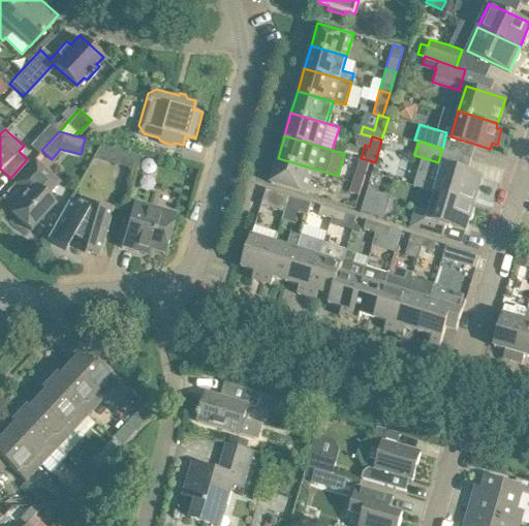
[(92,156),(136,167),(142,153),(101,142),(92,156)]
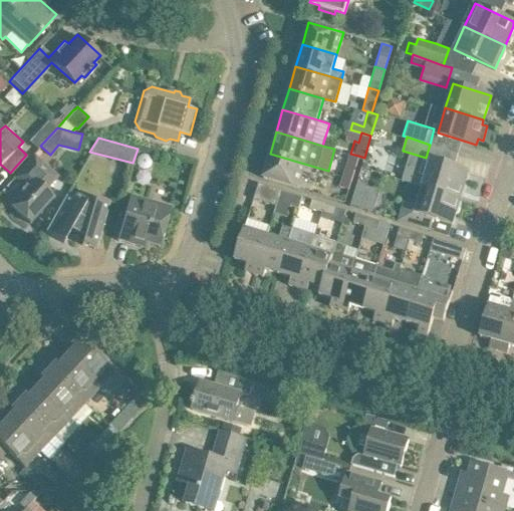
[(358,156),(350,154),(348,153),(342,175),(352,178),(358,156)]
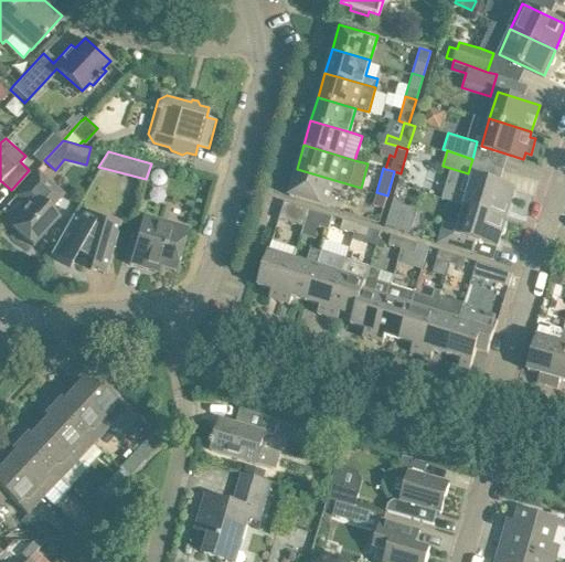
[(328,204),(334,180),(297,169),(289,193),(328,204)]
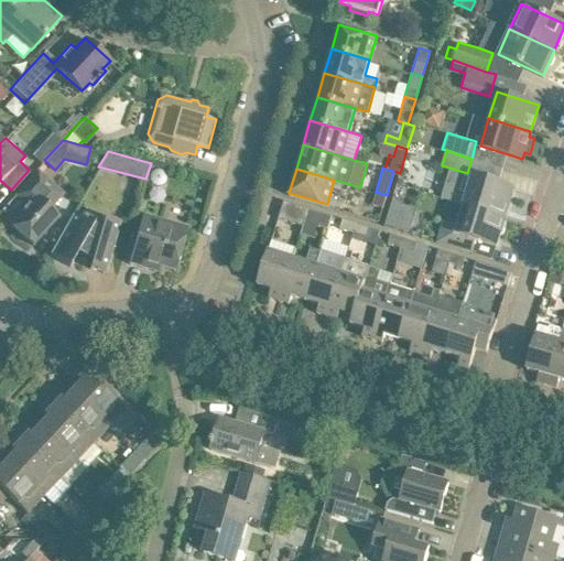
[(38,170),(31,177),(17,193),(26,203),(10,223),(32,243),(57,215),(49,207),(62,192),(38,170)]
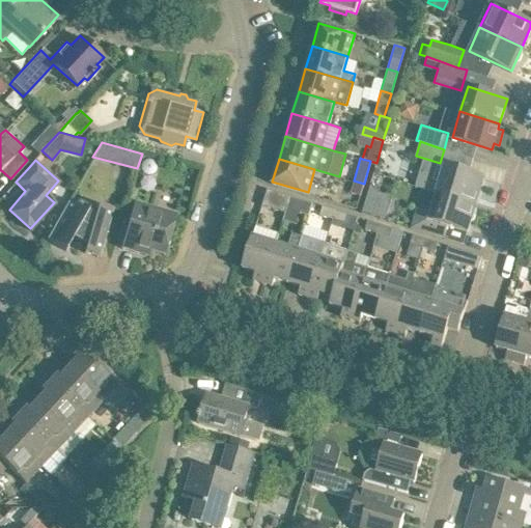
[(423,188),(436,192),(475,203),(484,174),(465,168),(444,163),(438,184),(425,179),(423,188)]
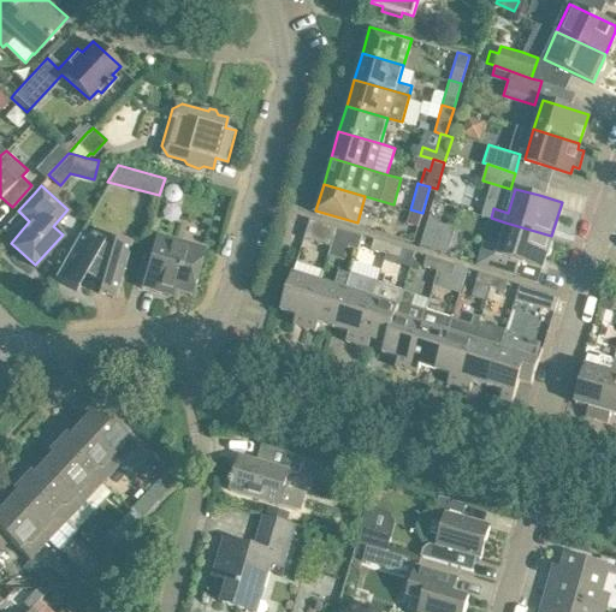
[(422,213),(410,209),(407,221),(419,225),(422,213)]
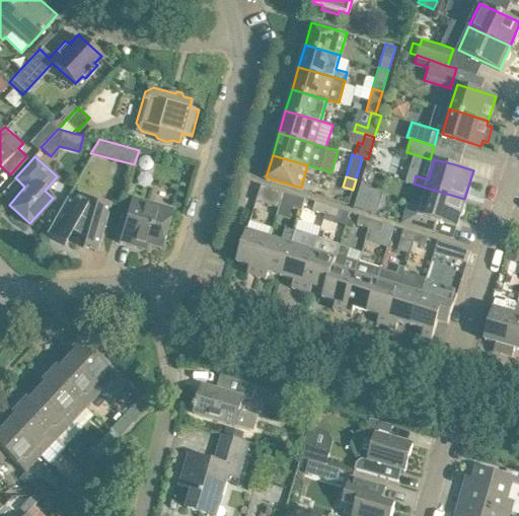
[(284,191),(261,183),(255,200),(275,206),(279,207),(281,199),(284,191)]
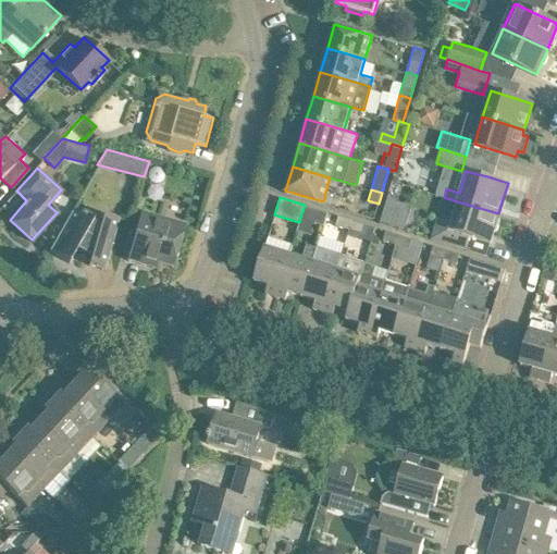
[(394,214),(397,205),(387,201),(381,222),(404,230),(407,219),(394,214)]
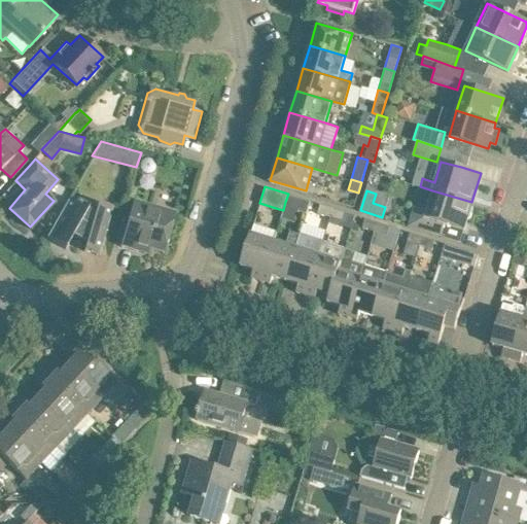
[(471,203),(471,202),(432,190),(427,209),(415,206),(409,225),(421,229),(441,234),(440,235),(458,240),(461,228),(463,229),(467,217),(470,215),(473,206),(471,203)]
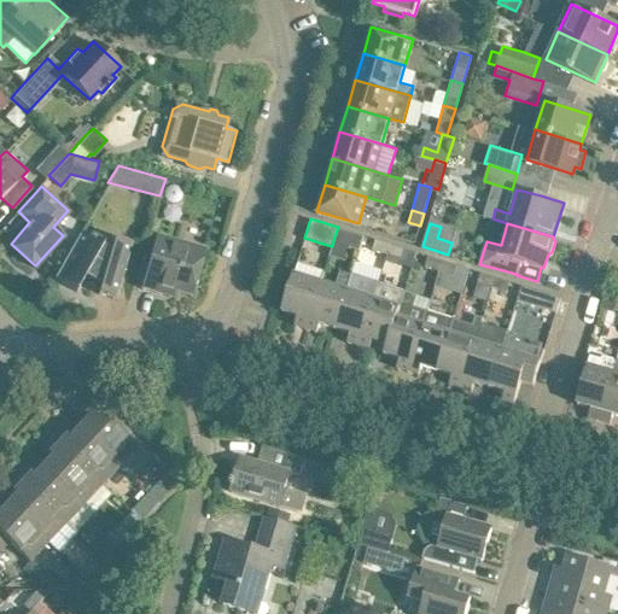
[(338,227),(334,237),(349,241),(353,231),(338,227)]
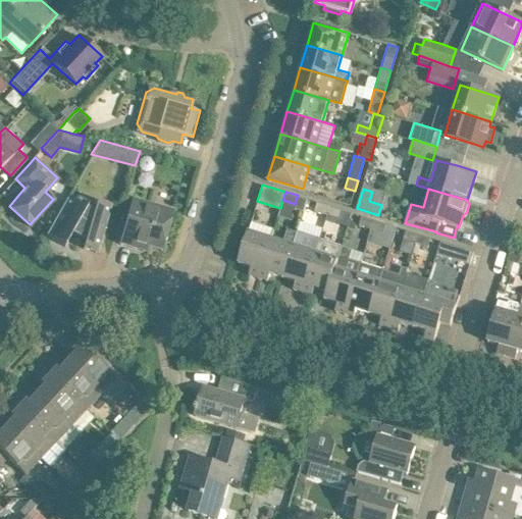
[(98,251),(103,231),(111,204),(97,199),(94,209),(68,195),(46,234),(64,245),(71,232),(75,235),(73,238),(80,241),(82,238),(85,240),(83,247),(98,251)]
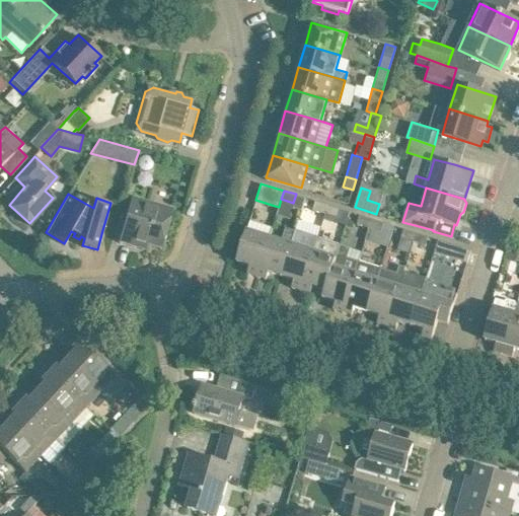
[(171,208),(152,202),(132,196),(119,240),(134,245),(135,240),(160,247),(171,208)]
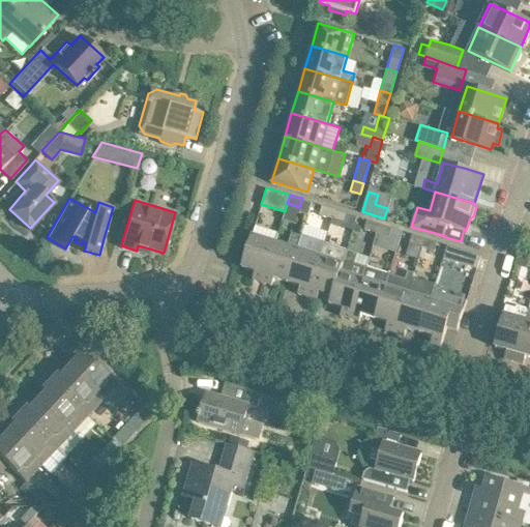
[(319,213),(331,217),(334,208),(322,204),(319,213)]
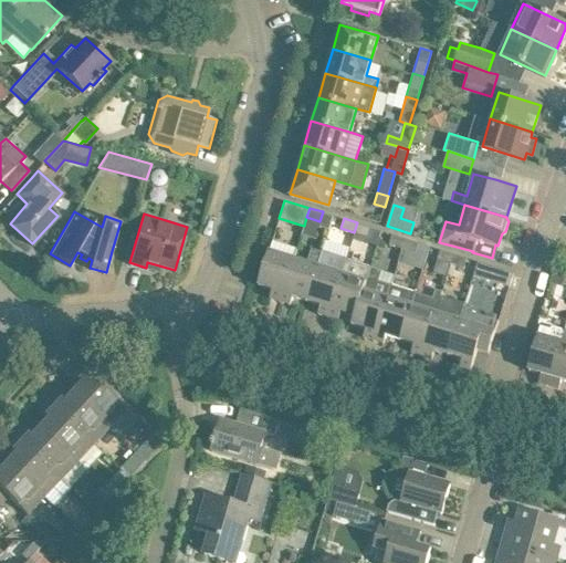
[(357,222),(354,232),(367,236),(370,227),(357,222)]
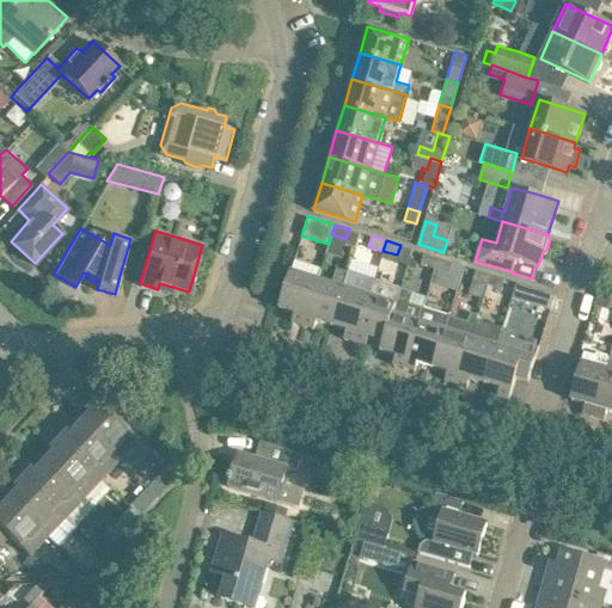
[(421,263),(435,266),(439,257),(423,252),(421,263)]
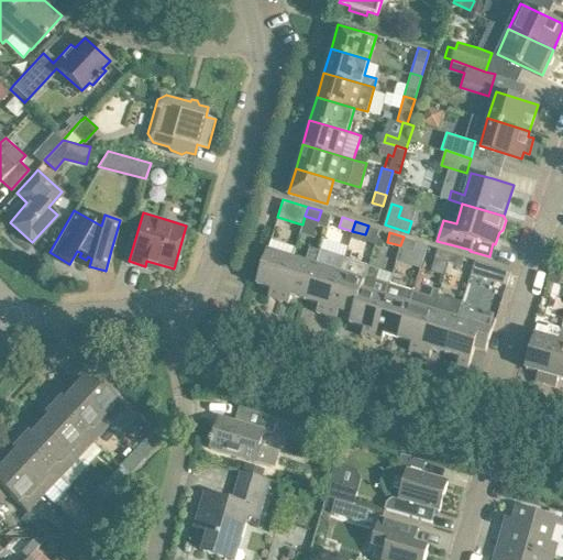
[(414,250),(417,241),(404,237),(400,245),(414,250)]
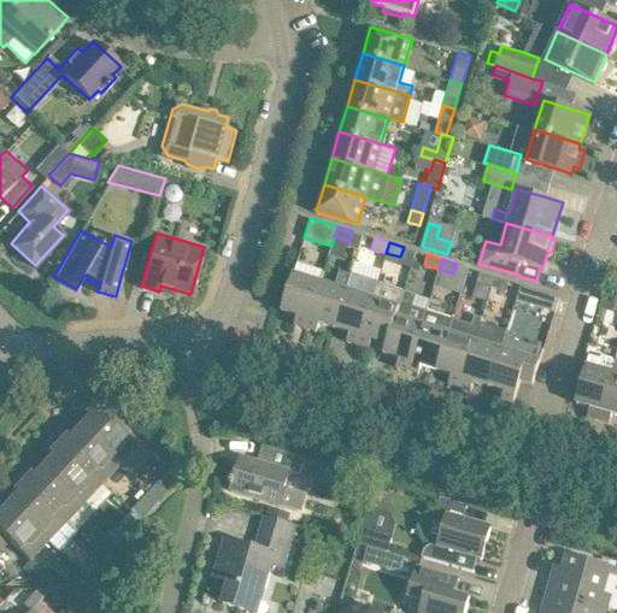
[(294,324),(305,326),(319,281),(323,269),(297,260),(281,310),(297,314),(294,324)]
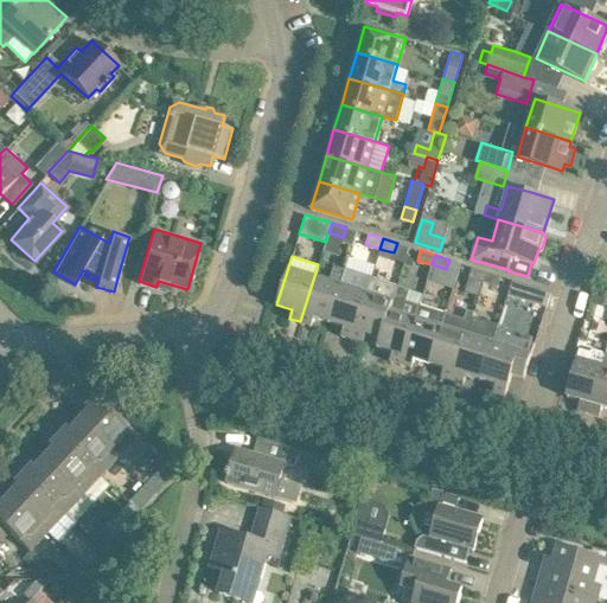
[(372,275),(352,338),(363,341),(365,332),(379,337),(397,282),(401,270),(376,263),(372,275)]
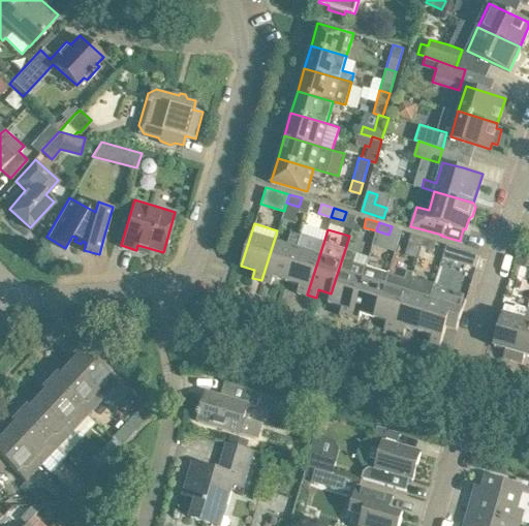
[(286,245),(274,241),(261,280),(271,283),(274,276),(286,280),(302,233),(301,231),(301,234),(290,230),(286,245)]
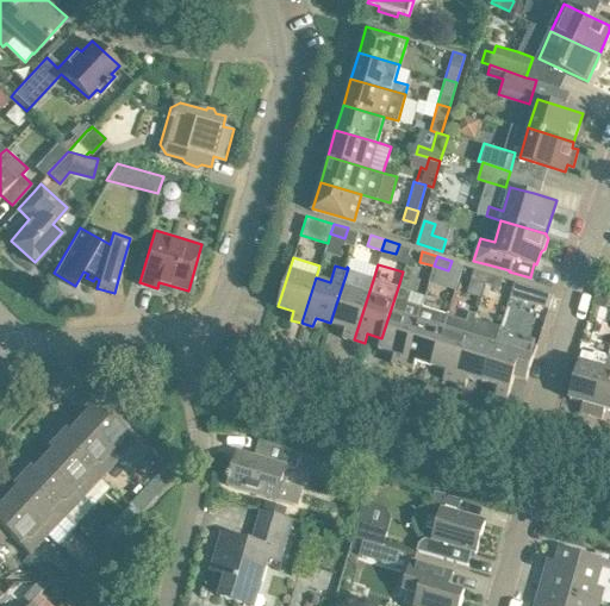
[(343,336),(354,339),(374,276),(348,268),(330,323),(346,328),(343,336)]
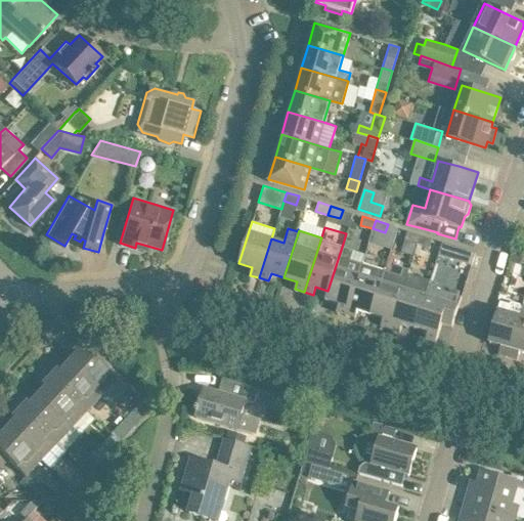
[(417,243),(420,234),(407,230),(404,239),(417,243)]
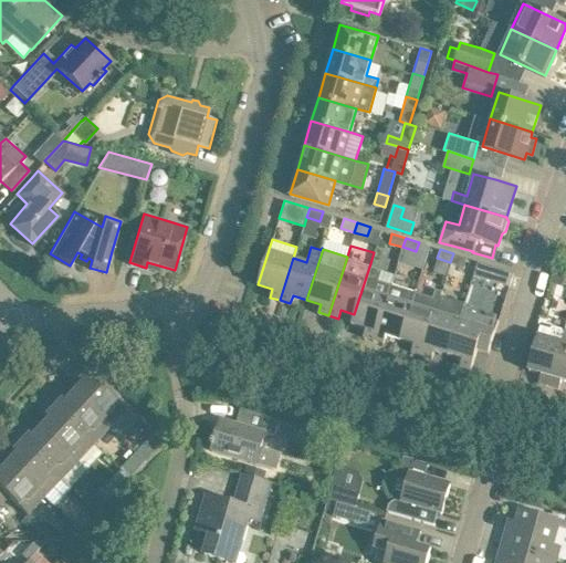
[(467,257),(453,253),(450,262),(463,267),(467,257)]
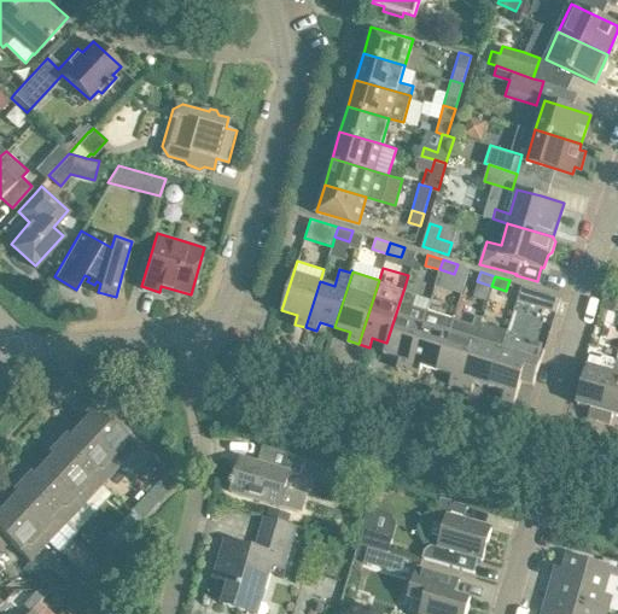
[(560,297),(537,290),(522,284),(517,299),(532,304),(555,311),(560,297)]
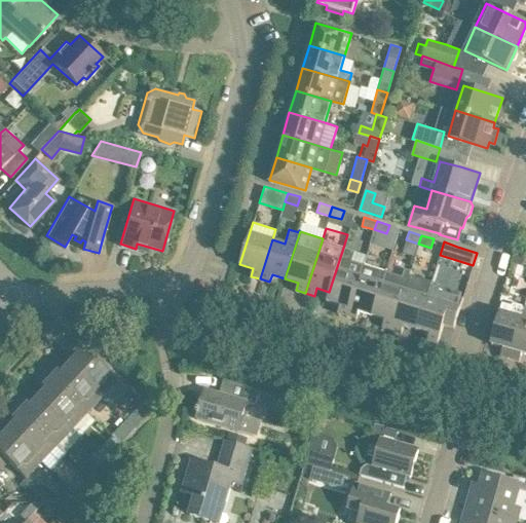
[(367,252),(344,245),(329,292),(327,300),(340,304),(338,312),(347,314),(363,264),(367,252)]
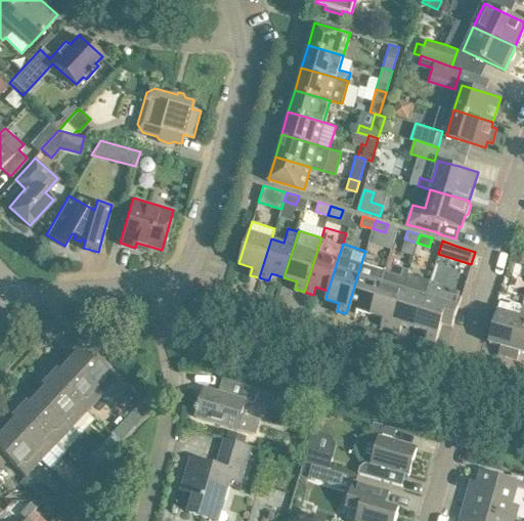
[(390,328),(402,289),(408,269),(387,262),(384,270),(370,313),(383,317),(381,324),(390,328)]
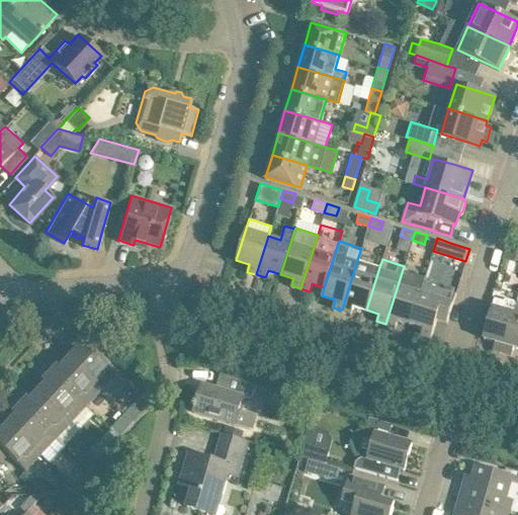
[(379,267),(357,260),(342,310),(351,313),(353,306),(366,310),(379,267)]
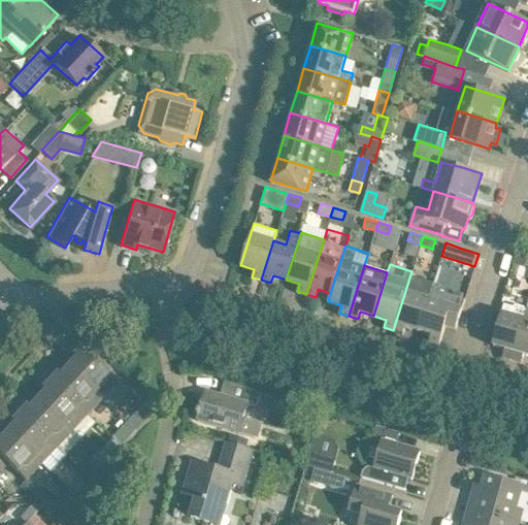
[(444,324),(450,309),(455,294),(431,287),(428,297),(418,329),(431,333),(429,341),(438,345),(444,324)]
